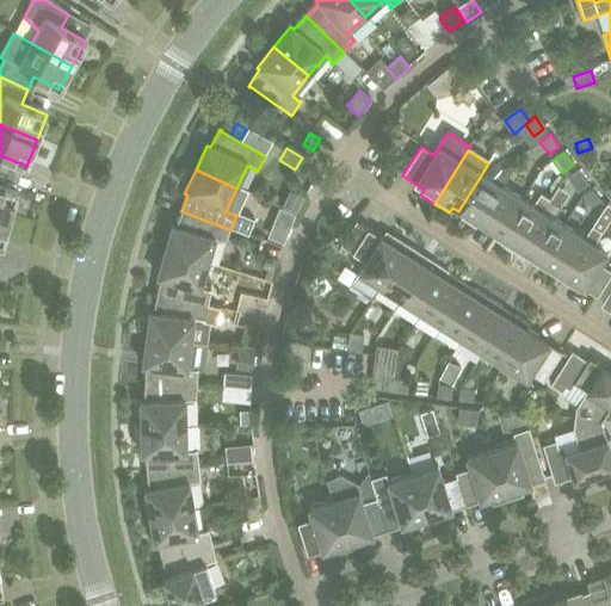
[(587,186),(576,172),(566,180),(576,195),(587,186)]
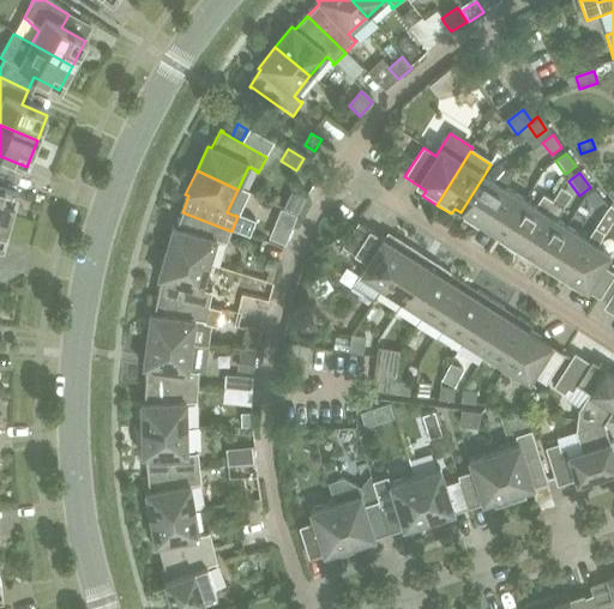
[(504,190),(483,176),(461,212),(468,217),(464,222),(477,230),(481,225),(504,190)]
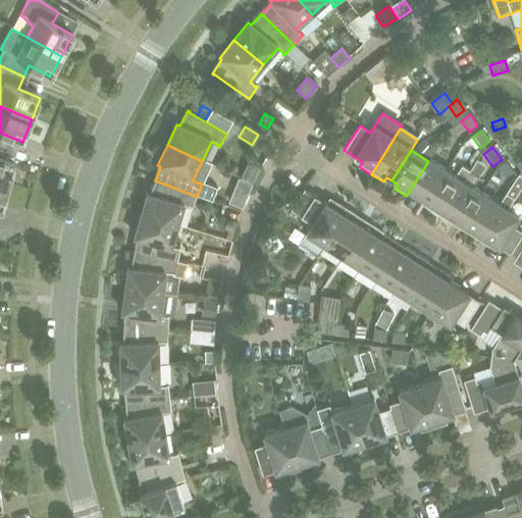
[(0,159),(0,184),(8,187),(14,163),(0,159)]
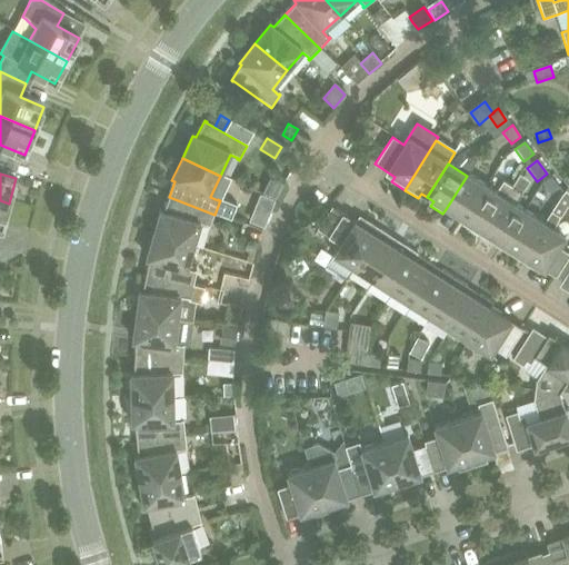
[(486,188),(467,176),(446,209),(465,221),(486,188)]
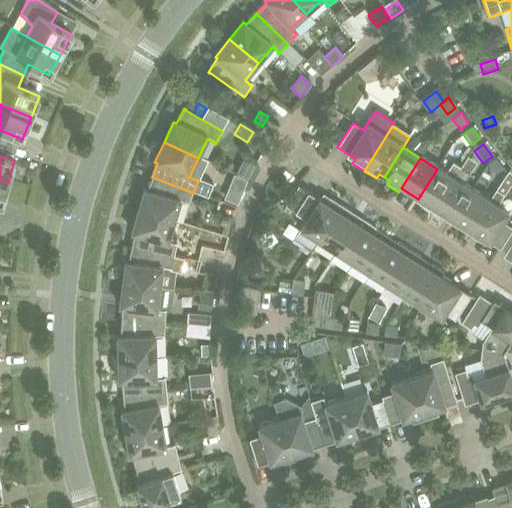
[(494,176),(502,169),(496,160),(487,167),(494,176)]
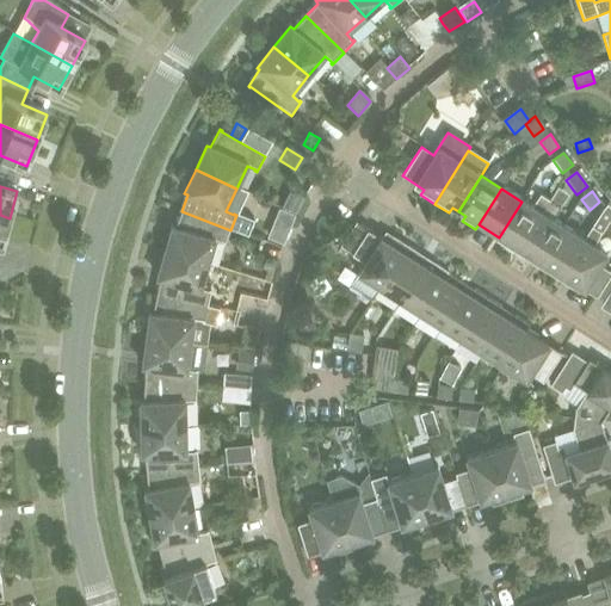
[(550,203),(542,197),(531,208),(522,202),(499,237),(506,241),(503,247),(516,255),(519,249),(520,251),(550,203)]
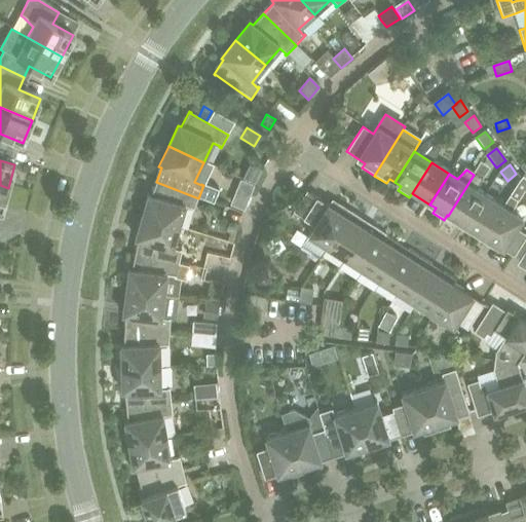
[(465,227),(485,196),(477,191),(481,179),(474,175),(448,216),(447,215),(444,220),(456,228),(459,223),(465,227)]
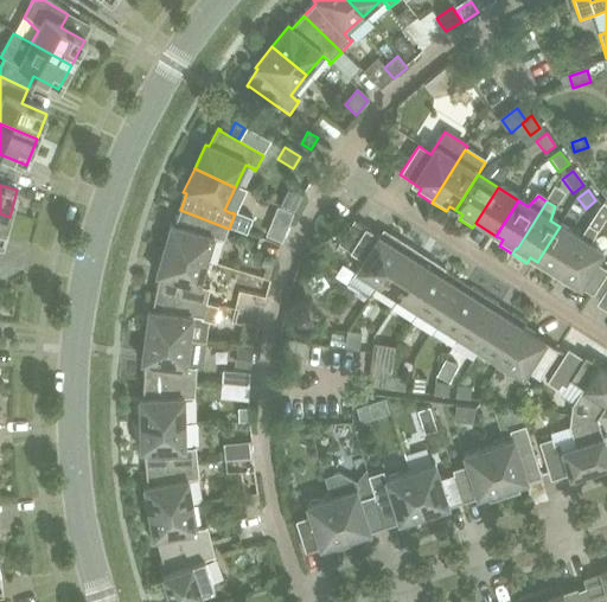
[(278,207),(264,238),(280,244),(285,235),(293,213),(278,207)]
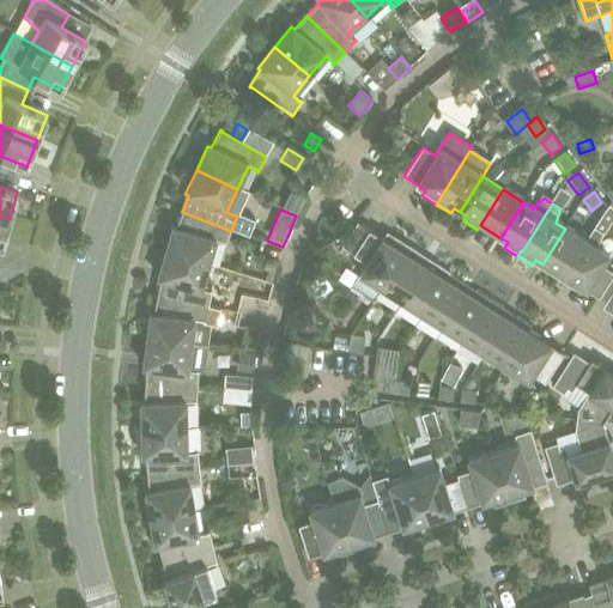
[(231,231),(182,212),(175,229),(173,228),(164,254),(208,266),(216,242),(224,244),(223,245),(225,247),(231,231)]
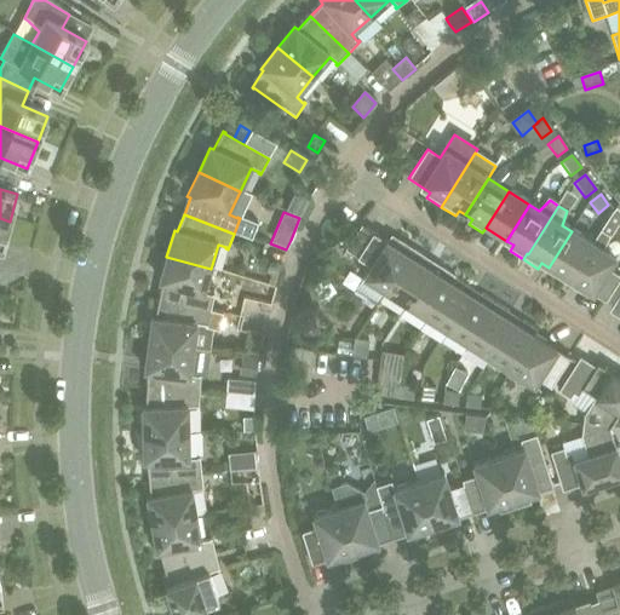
[(0,247),(3,248),(10,222),(0,218),(0,247)]
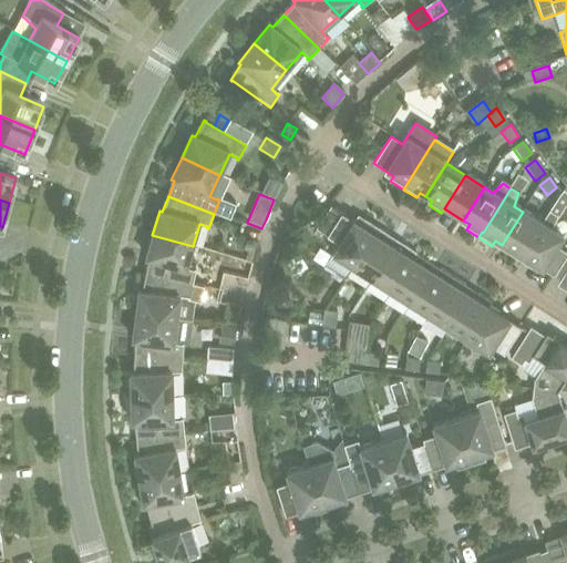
[(517,262),(521,257),(542,224),(523,212),(502,245),(508,248),(505,254),(517,262)]
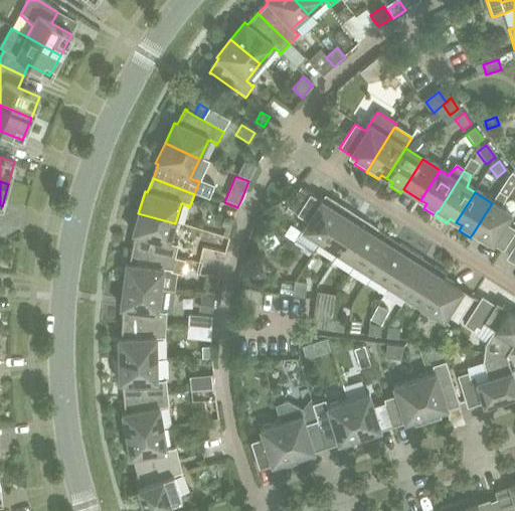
[(499,193),(492,203),(473,233),(470,237),(482,244),(485,240),(503,251),(514,231),(514,225),(507,220),(511,215),(501,209),(506,197),(499,193)]
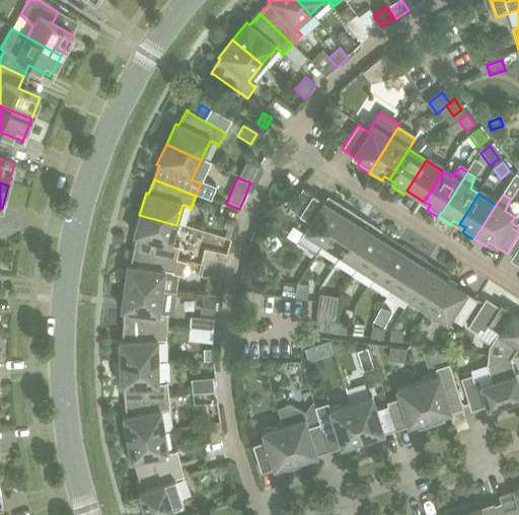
[(330,208),(312,196),(299,217),(309,224),(304,233),(322,245),(346,211),(334,203),(330,208)]
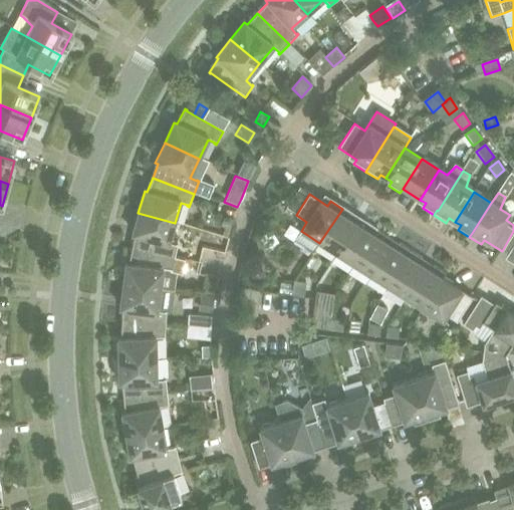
[(337,254),(356,224),(350,221),(353,216),(342,209),(319,243),(337,254)]
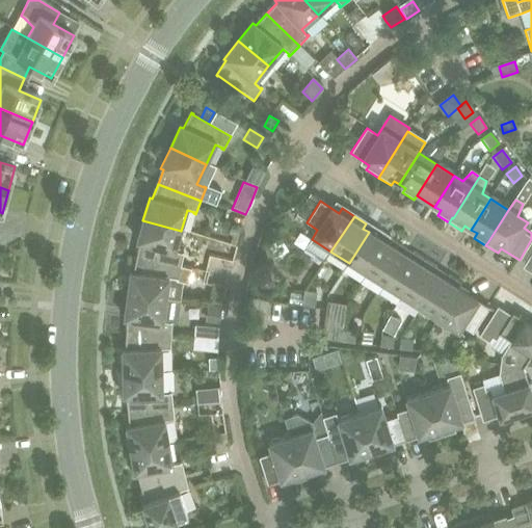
[(181,231),(142,220),(136,242),(139,243),(136,259),(181,268),(184,254),(182,254),(182,255),(175,253),(181,231)]
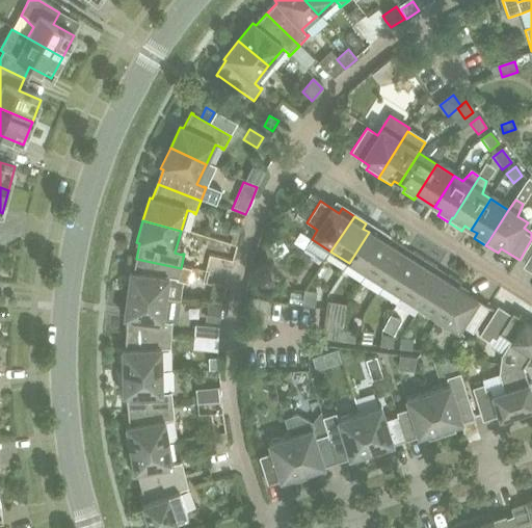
[(232,226),(229,236),(237,238),(240,229),(232,226)]
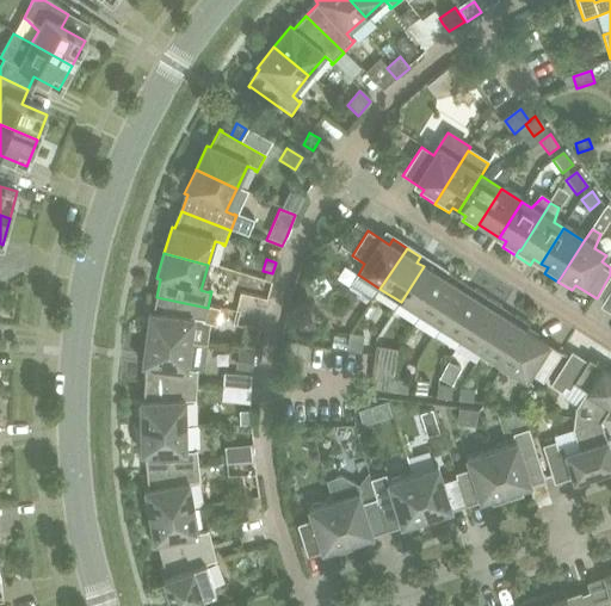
[(430,271),(424,266),(401,302),(421,315),(448,274),(433,265),(430,271)]
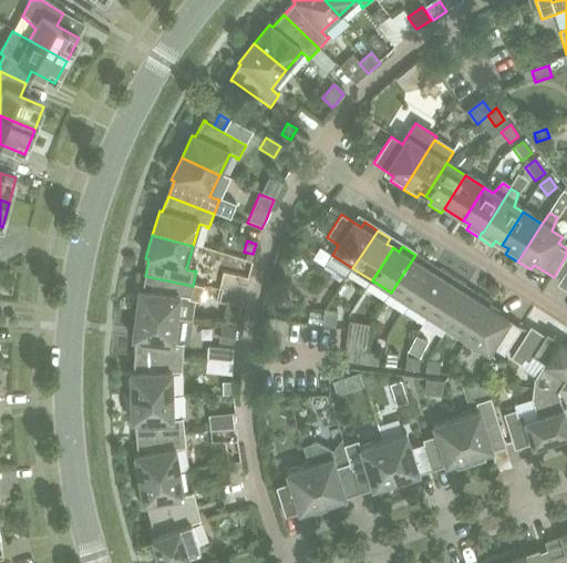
[(391,293),(410,305),(431,272),(425,267),(428,263),(415,255),(391,293)]
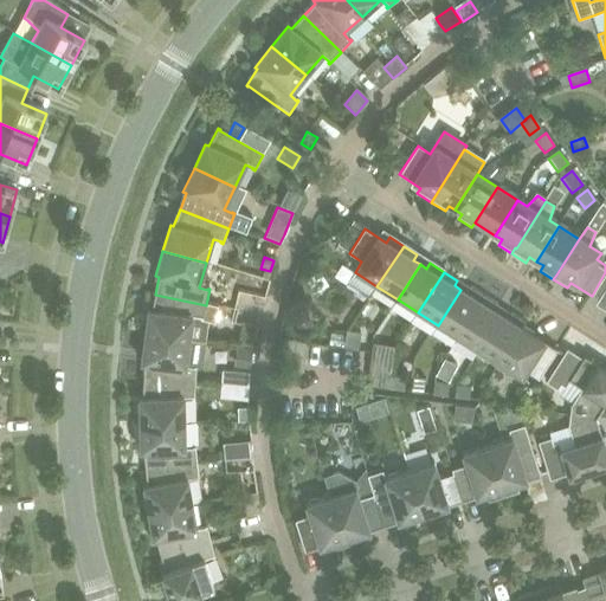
[(269,283),(252,278),(247,295),(264,299),(269,283)]
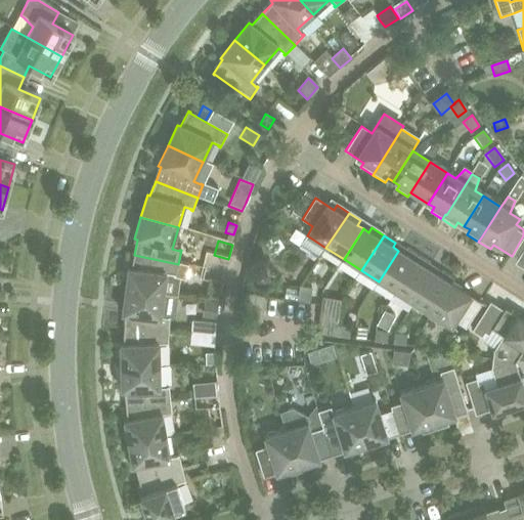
[(404,255),(398,251),(379,282),(396,293),(419,258),(406,250),(404,255)]
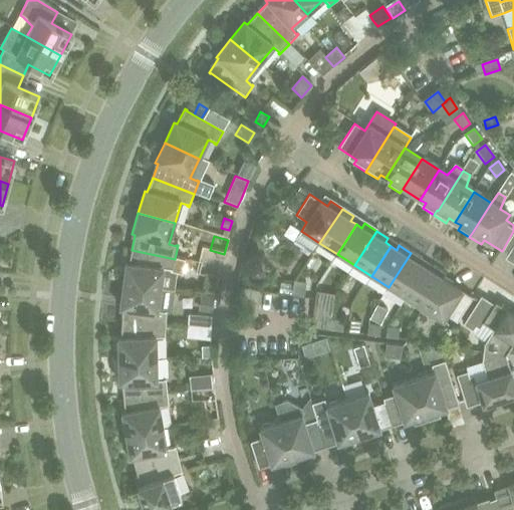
[(122,286),(160,291),(163,270),(170,271),(170,272),(182,274),(185,261),(175,259),(132,250),(127,264),(125,264),(122,286)]
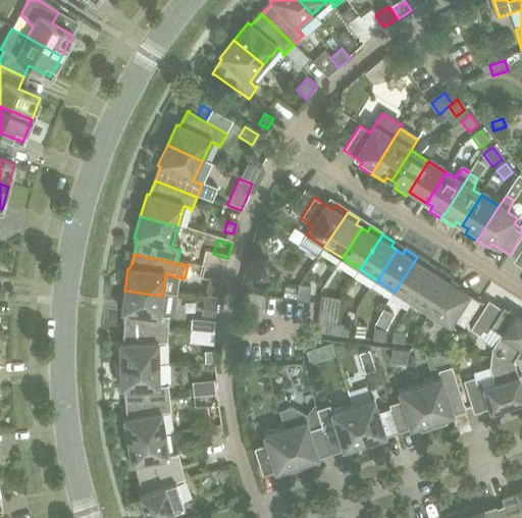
[(413,303),(432,272),(426,268),(429,264),(417,257),(395,292),(413,303)]
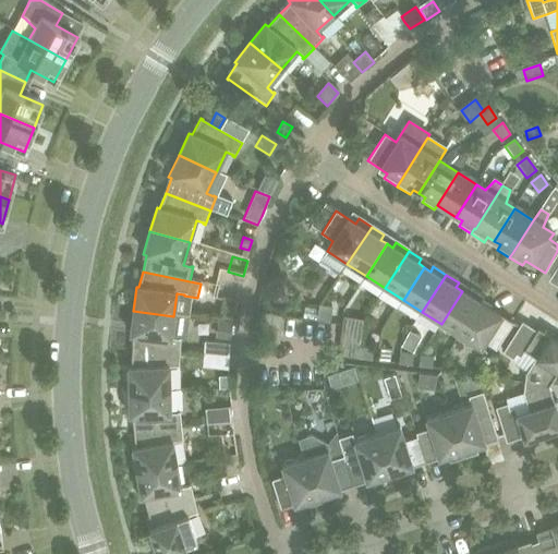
[(483,299),(471,290),(468,294),(462,291),(441,324),(460,336),(481,303),(480,303),(483,299)]
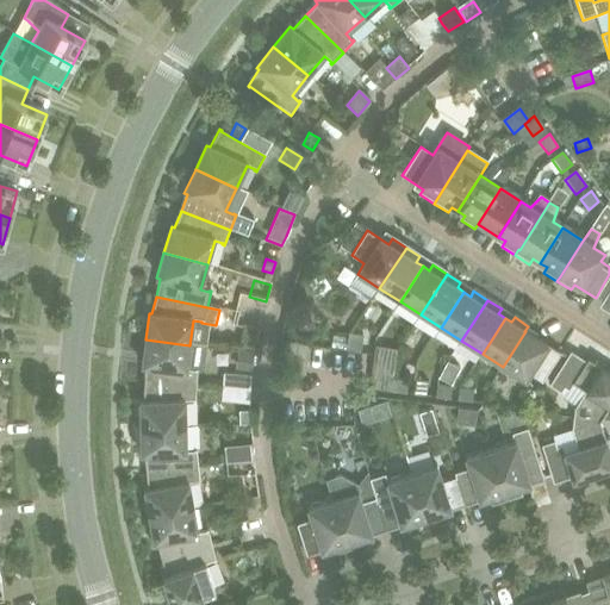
[(253,354),(256,332),(241,330),(238,353),(253,354)]
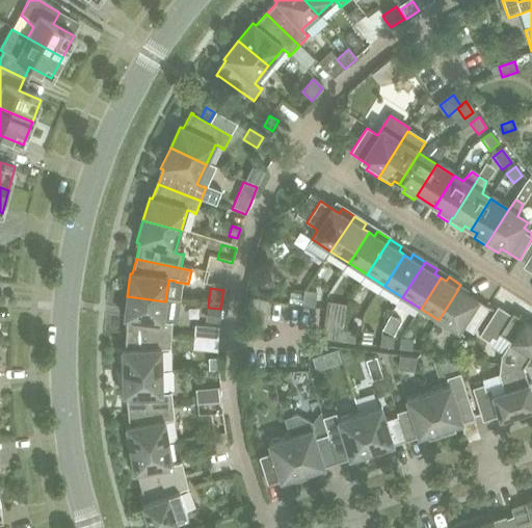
[(458,289),(439,320),(458,333),(461,326),(473,334),(488,309),(458,289)]
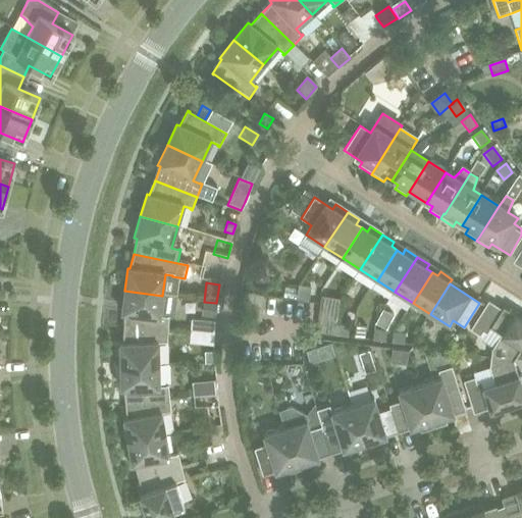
[(311,289),(298,287),(297,298),(310,299),(311,289)]
